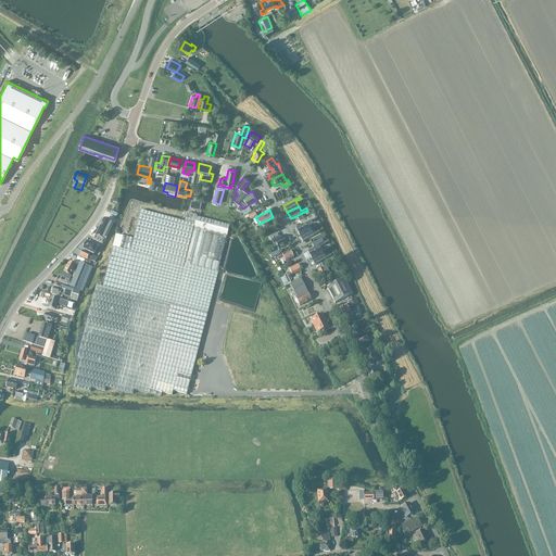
[(97,286),(77,357),(80,358),(73,388),(90,392),(91,388),(105,392),(106,388),(133,394),(134,390),(161,397),(162,393),(172,395),(173,391),(187,395),(207,314),(226,239),(229,226),(197,217),(197,216),(187,214),(185,222),(141,211),(134,239),(123,237),(119,249),(113,248),(103,287),(97,286)]
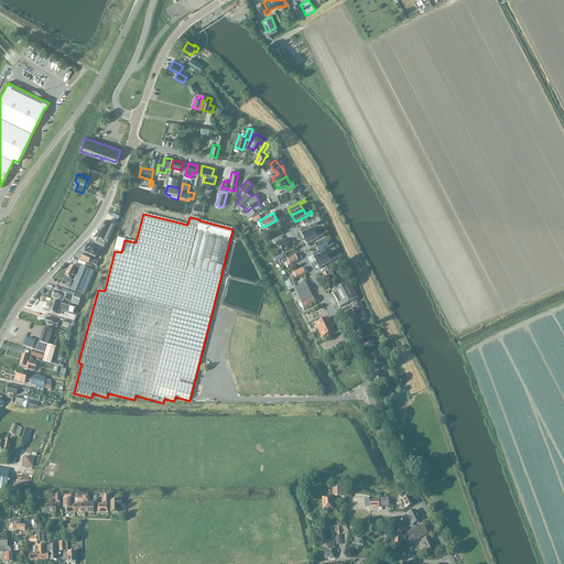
[(105,223),(96,242),(104,246),(112,226),(105,223)]
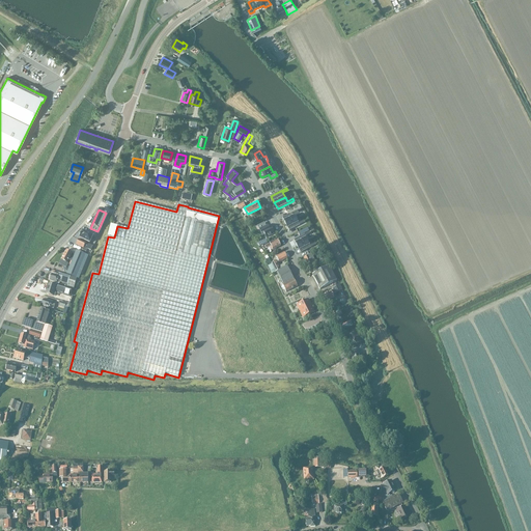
[(300,212),(298,210),(282,218),(285,224),(297,219),(295,215),(300,212)]
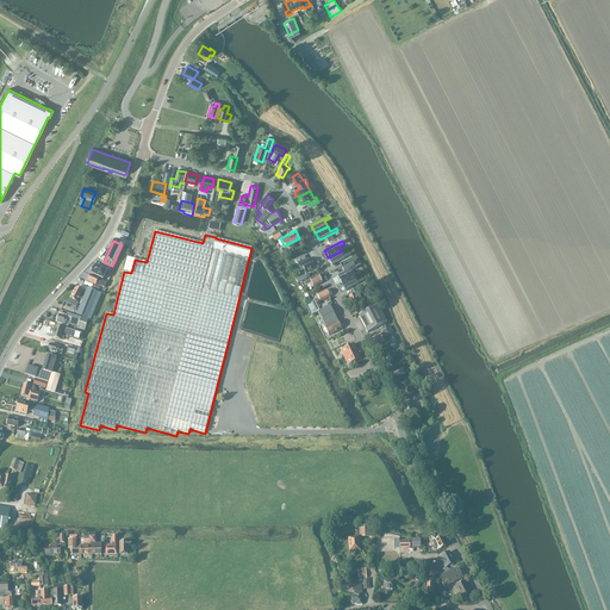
[(145,257),(149,244),(137,242),(137,246),(141,247),(139,256),(145,257)]
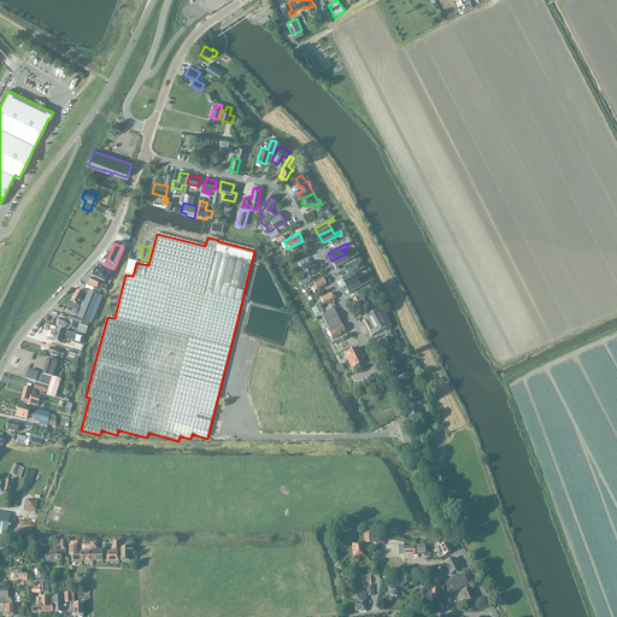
[(347,259),(345,254),(331,260),(336,269),(354,259),(353,257),(347,259)]
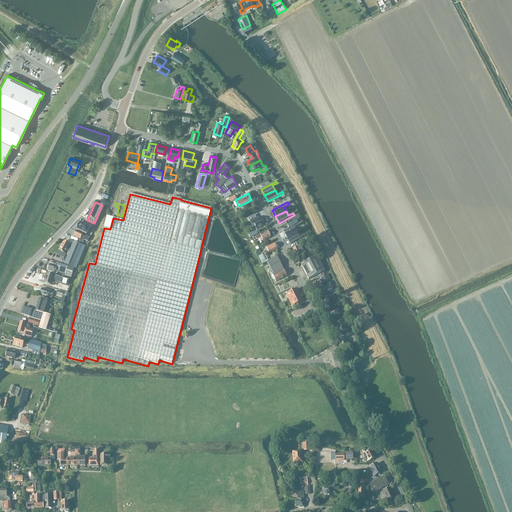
[(255,215),(248,218),(253,228),(255,226),(257,229),(264,226),(261,220),(259,221),(258,218),(256,218),(255,215)]
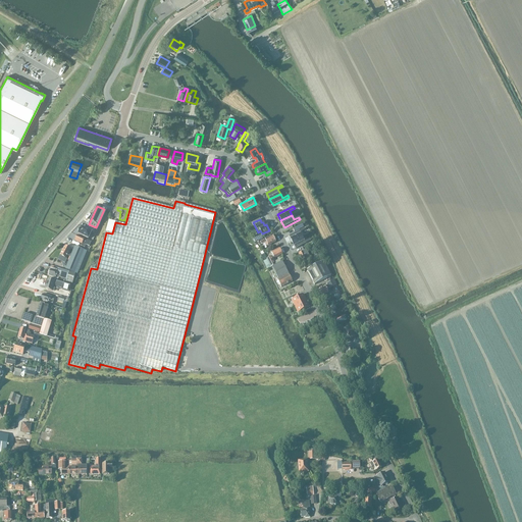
[(81,227),(77,235),(88,239),(91,232),(93,233),(96,228),(87,224),(84,229),(81,227)]
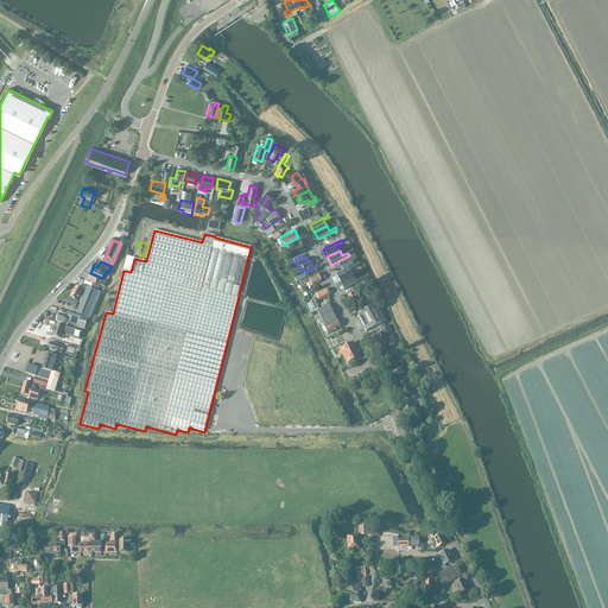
[(355,268),(354,266),(336,274),(340,283),(353,276),(350,271),(355,268)]
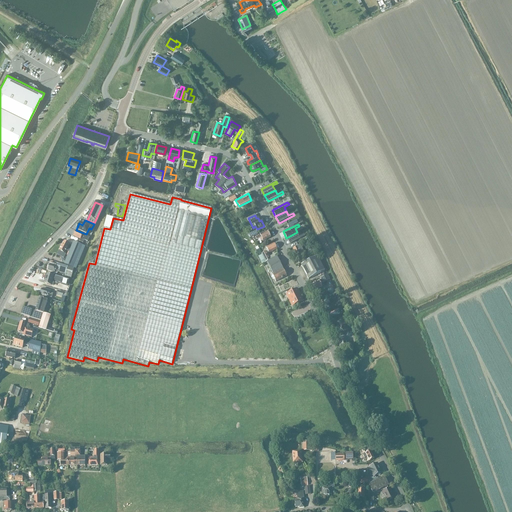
[(88,240),(89,238),(76,231),(73,236),(79,239),(79,241),(83,243),(85,239),(88,240)]
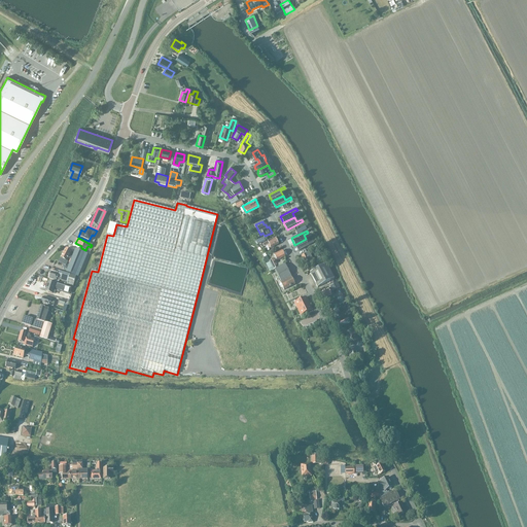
[(271,248),(278,244),(275,239),(271,241),(271,240),(268,242),(262,244),(265,247),(269,245),(271,248)]
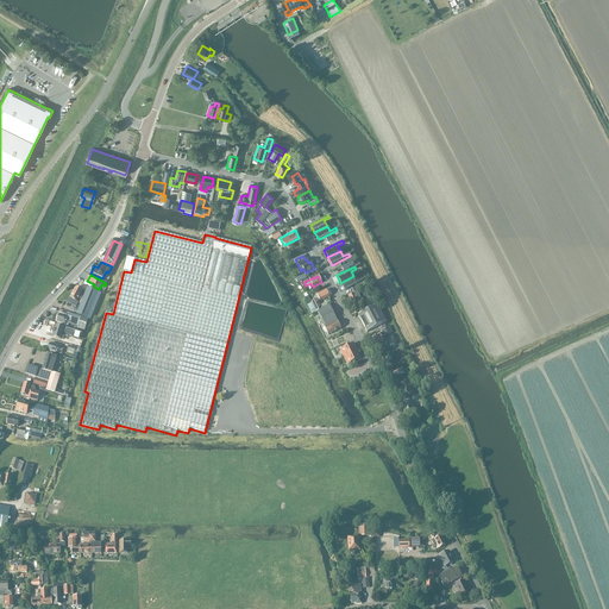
[(353,276),(340,283),(341,284),(345,290),(357,284),(363,281),(362,278),(356,282),(353,277),(353,276)]
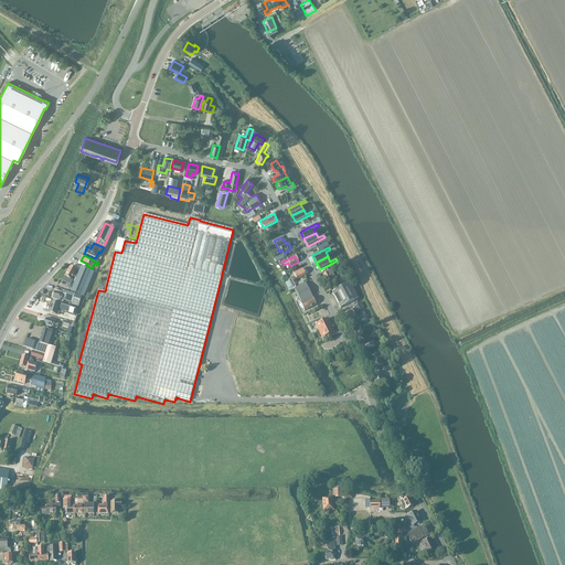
[(77,276),(74,274),(77,269),(71,266),(65,277),(71,280),(73,277),(76,279),(71,291),(84,297),(94,273),(81,267),(77,276)]
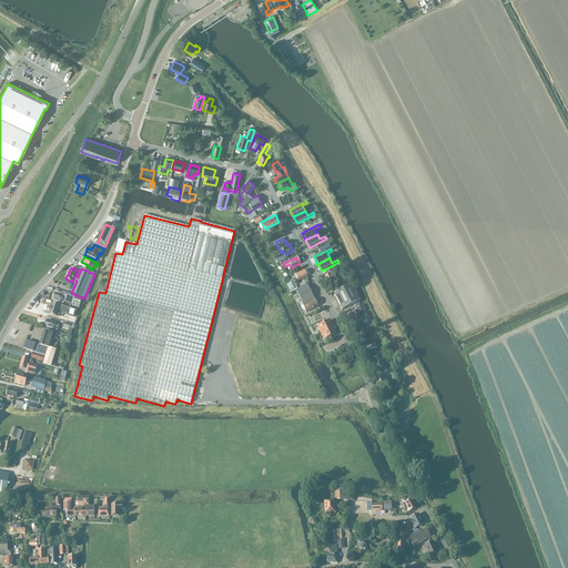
[(302,284),(298,286),(296,282),(307,276),(304,271),(295,275),(296,276),(294,277),(295,280),(291,282),(295,291),(303,286),(302,284)]
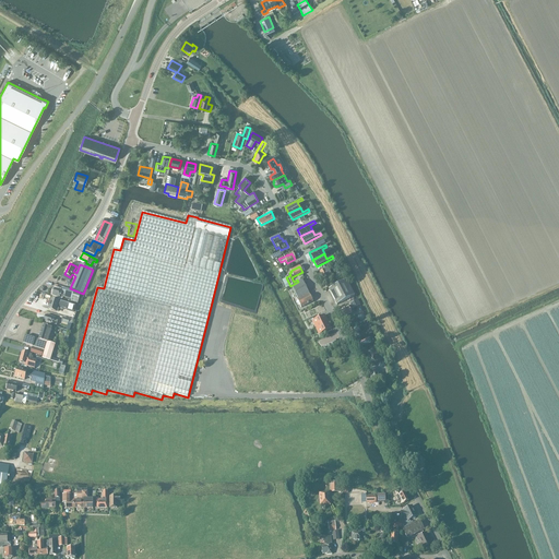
[(323,281),(332,276),(328,269),(319,273),(323,281)]
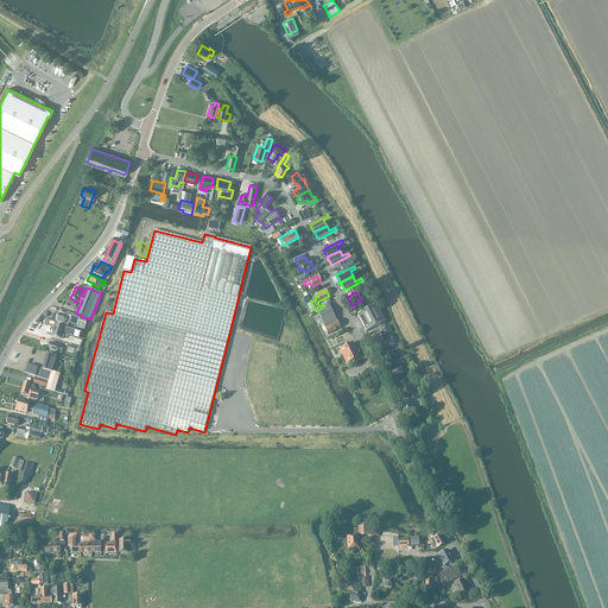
[(371,308),(377,305),(371,292),(365,296),(371,308)]
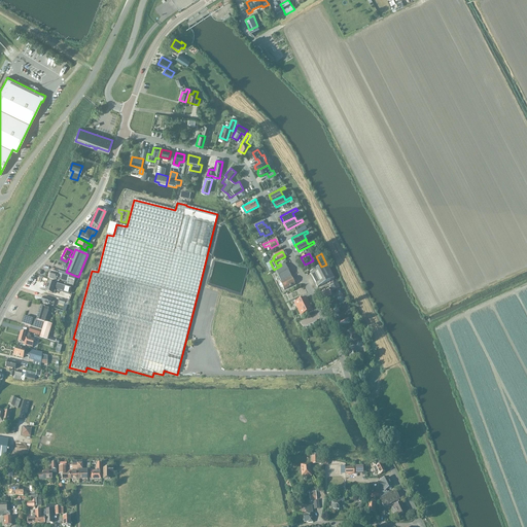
[(284,290),(294,284),(285,265),(275,270),(279,279),(278,279),(284,290)]
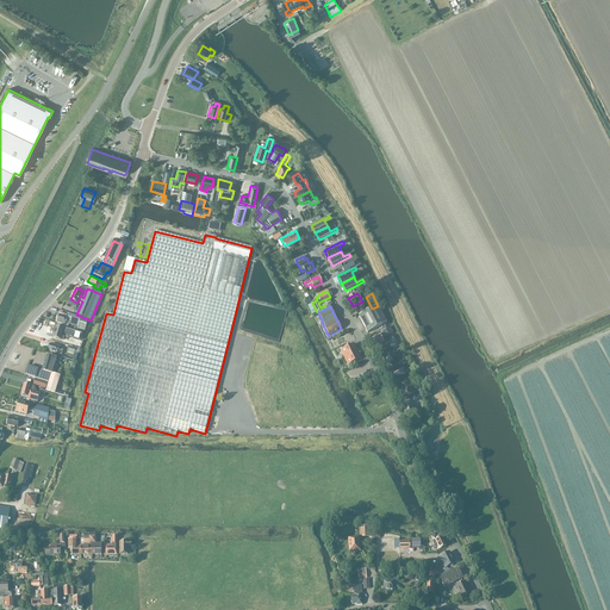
[(378,306),(372,309),(359,316),(367,334),(387,323),(378,306)]
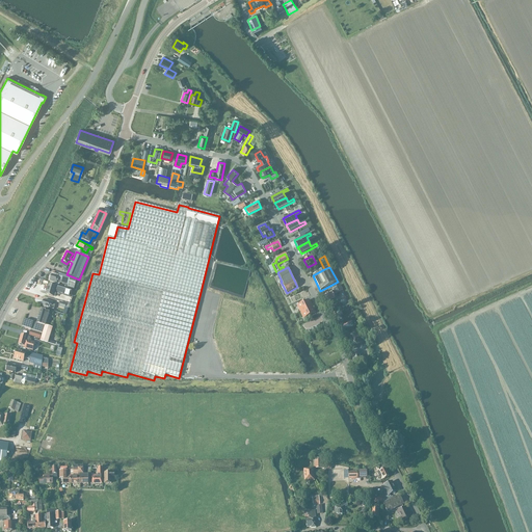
[(52,275),(50,281),(59,284),(59,283),(68,285),(68,287),(74,289),(75,286),(77,280),(60,274),(59,277),(52,275)]
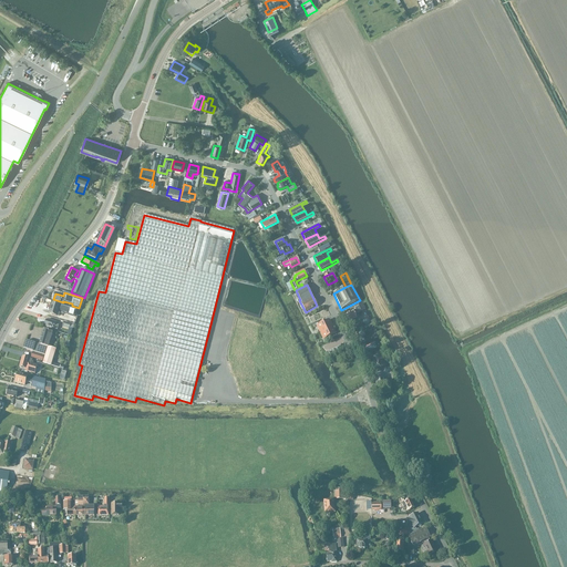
[(52,303),(49,313),(57,316),(58,317),(59,316),(60,313),(59,312),(58,312),(59,309),(60,310),(61,307),(60,306),(52,303)]
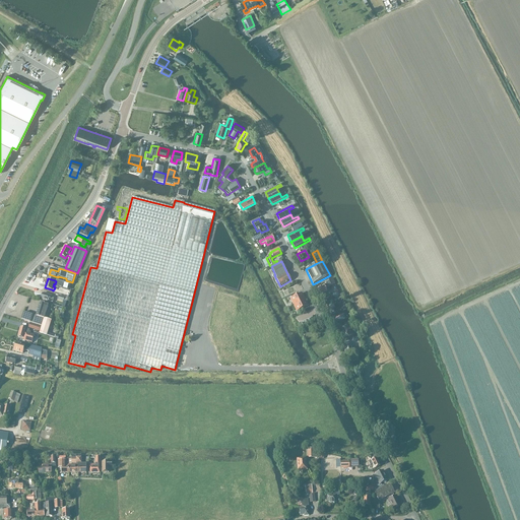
[(55,284),(62,287),(62,288),(68,290),(70,283),(57,278),(55,284)]
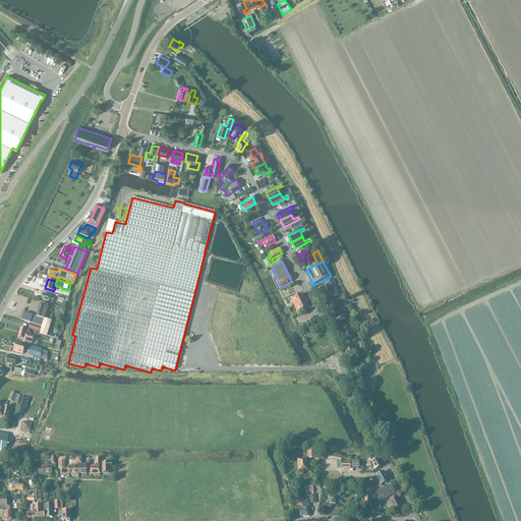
[(332,286),(330,282),(326,283),(327,285),(316,290),(320,296),(328,292),(326,289),(332,286)]
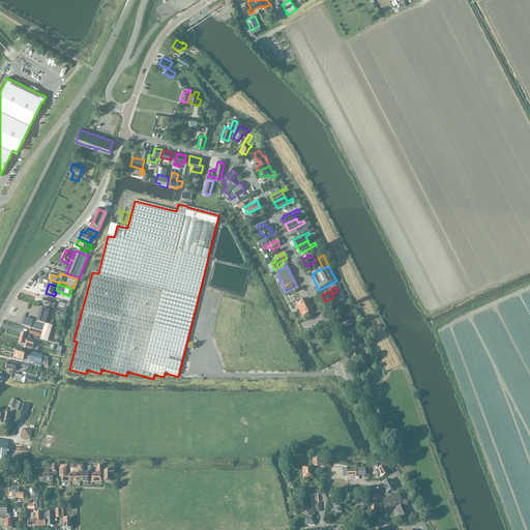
[(54,308),(55,304),(52,303),(52,301),(45,298),(45,299),(43,299),(41,304),(54,308)]
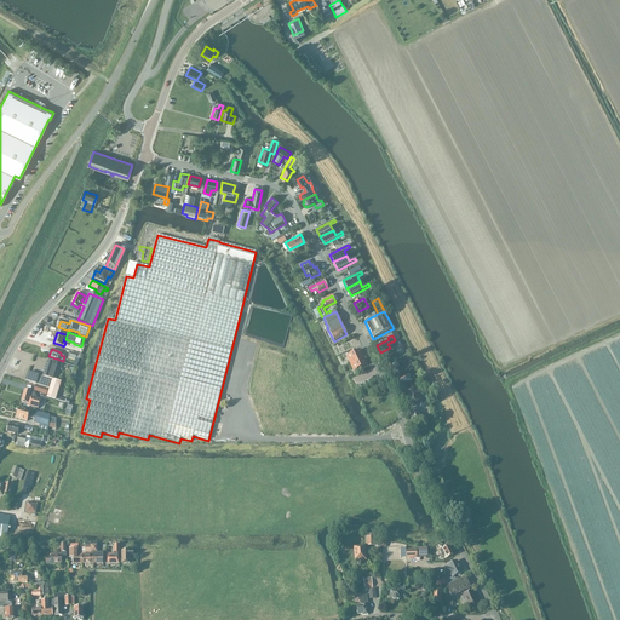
[(363,357),(360,350),(351,354),(350,351),(346,354),(348,356),(346,356),(350,363),(363,357)]
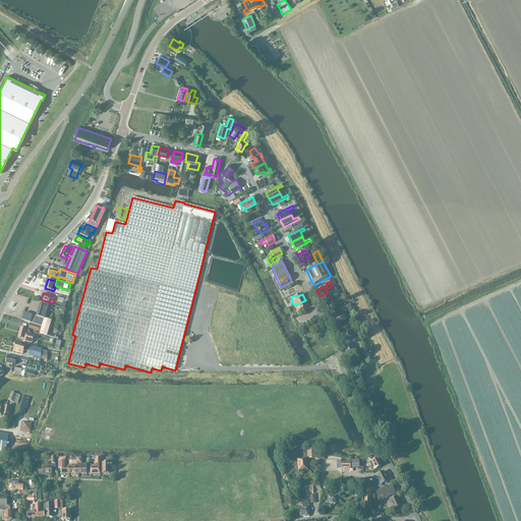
[(308,306),(305,300),(294,305),(297,311),(298,311),(299,312),(302,311),(301,309),(308,306)]
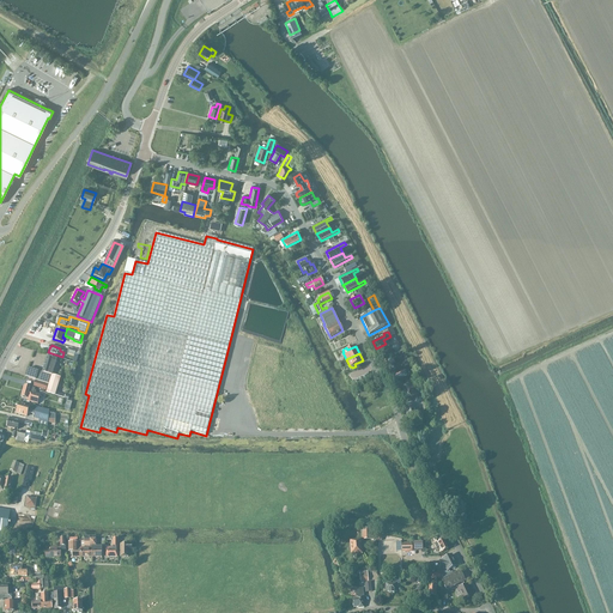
[(47,357),(46,360),(42,372),(28,369),(25,377),(49,384),(46,394),(55,396),(60,378),(52,376),(56,360),(47,357)]
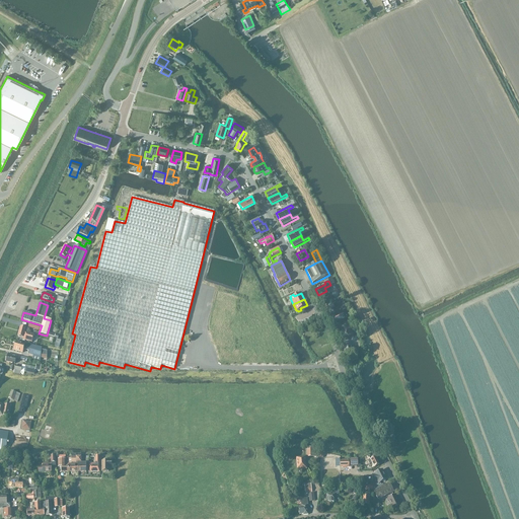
[(330,309),(335,308),(332,304),(329,306),(328,305),(324,307),(328,316),(334,314),(330,309)]
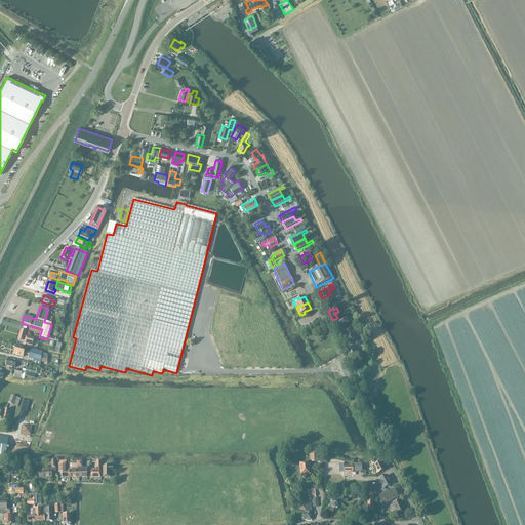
[(348,321),(346,317),(337,321),(339,325),(348,321)]
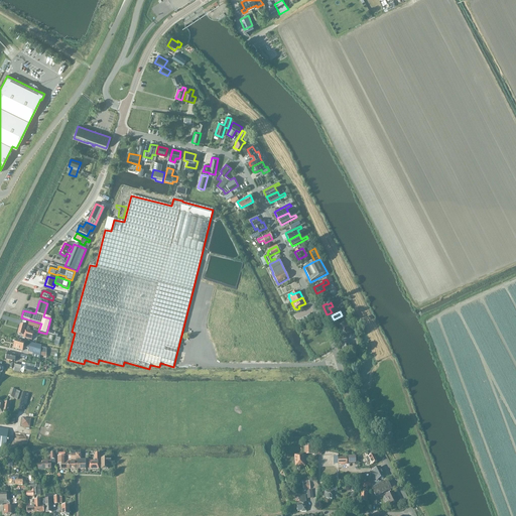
[(348,320),(341,325),(347,335),(354,332),(349,320),(348,320)]
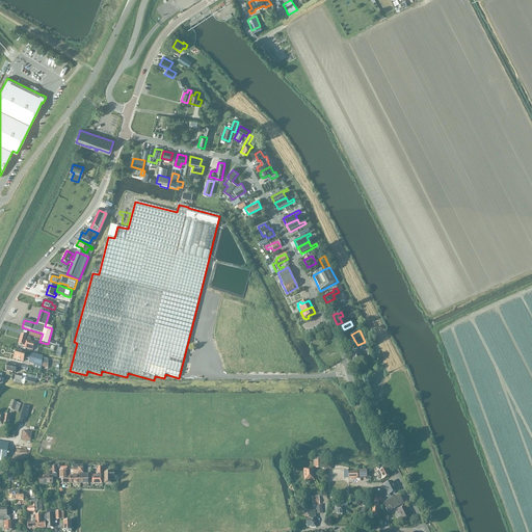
[(26,347),(25,349),(32,350),(34,343),(29,341),(30,337),(21,335),(18,345),(26,347)]
